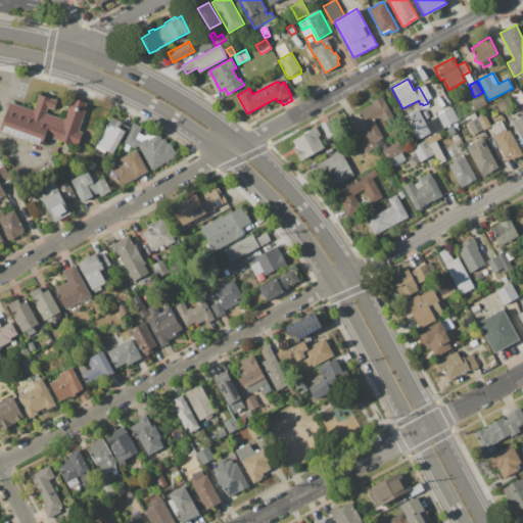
[(0,131),(10,102),(34,110),(39,94),(57,100),(54,110),(48,108),(46,113),(64,120),(69,104),(72,105),(75,98),(87,102),(85,109),(86,110),(79,131),(83,132),(78,146),(73,144),(72,145),(46,137),(43,145),(0,131)]
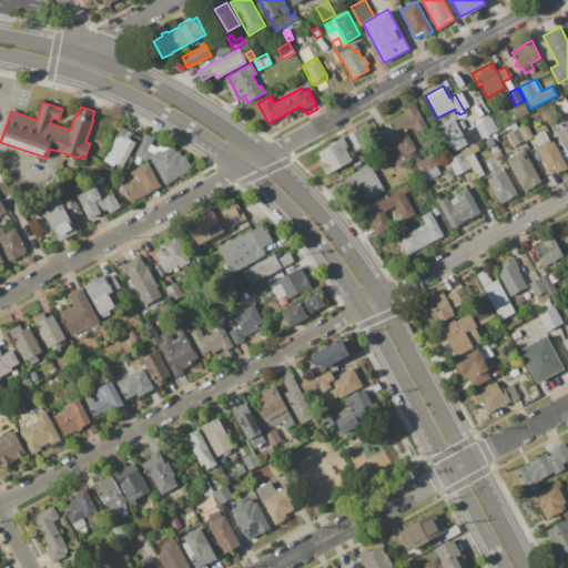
[(510,111),(524,103),(529,112),(516,120),(510,111)]
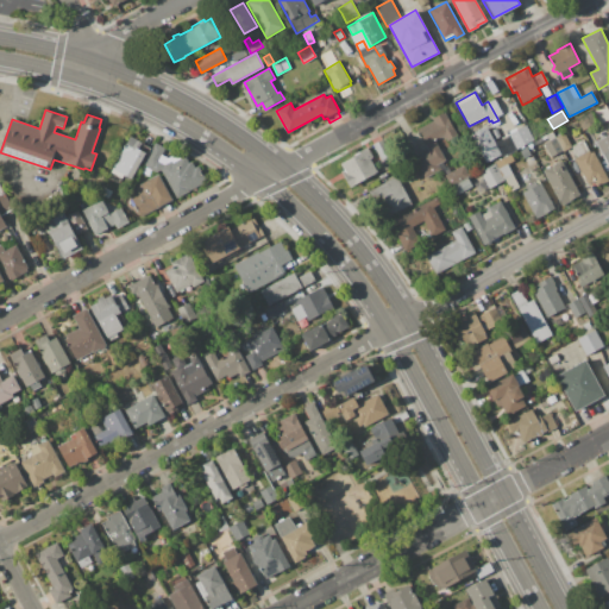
[(445,112),(458,136),(446,142),(443,136),(435,140),(446,159),(443,162),(445,167),(425,179),(414,159),(428,151),(416,130),(433,120),(432,118),(445,112)]
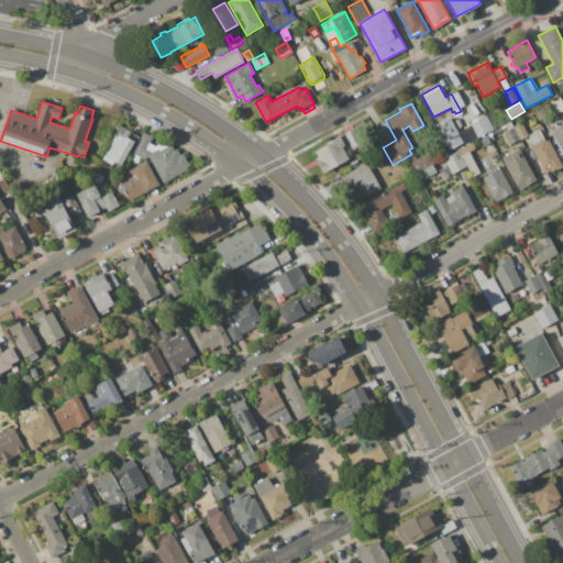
[(533,111),(547,105),(552,114),(539,121),(533,111)]
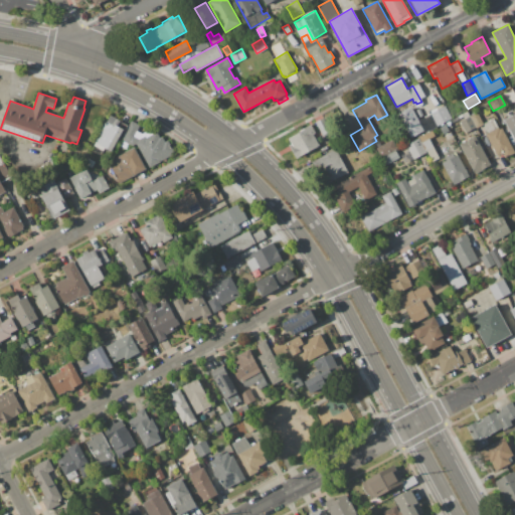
[(430,113),(445,106),(452,119),(437,126),(430,113)]
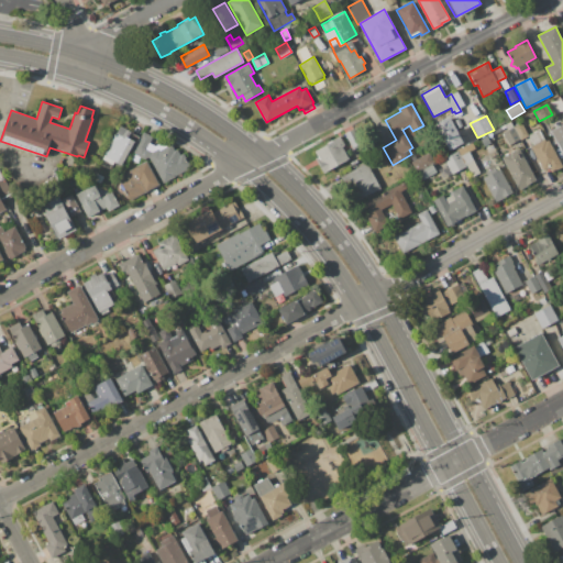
[(549,140),(562,166),(553,172),(551,166),(543,170),(530,146),(533,145),(529,136),(530,135),(529,134),(533,132),(529,124),(536,121),(547,141),(549,140)]
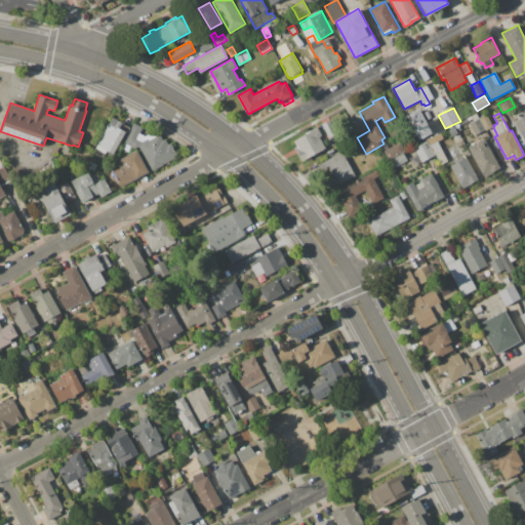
[(479,118),(486,114),(492,126),(486,130),(479,118)]
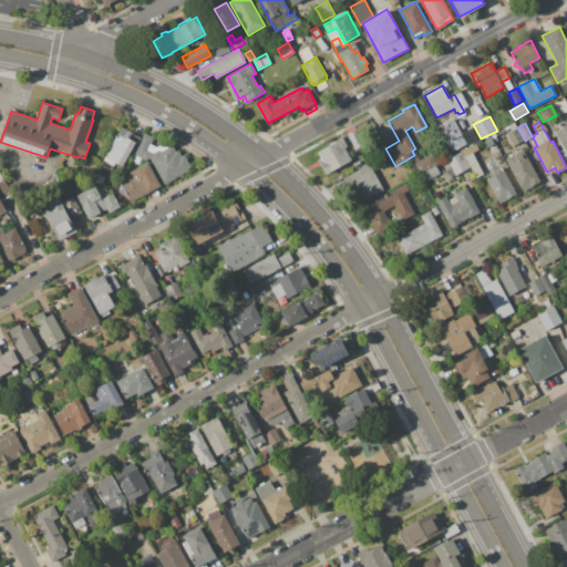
[(566,155),(555,132),(566,125),(566,126),(566,155)]
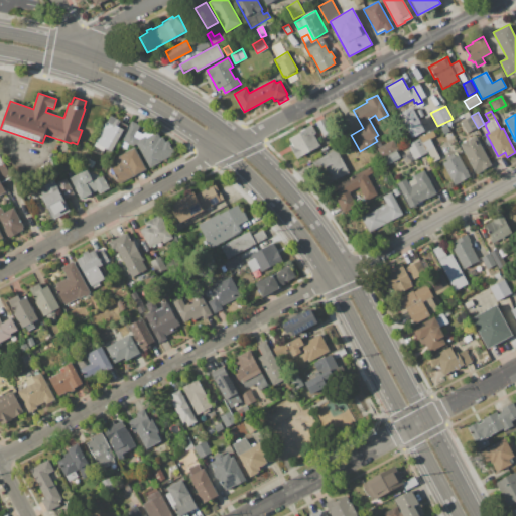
[(93,145),(111,116),(128,126),(125,131),(124,130),(106,159),(101,155),(103,151),(93,145)]
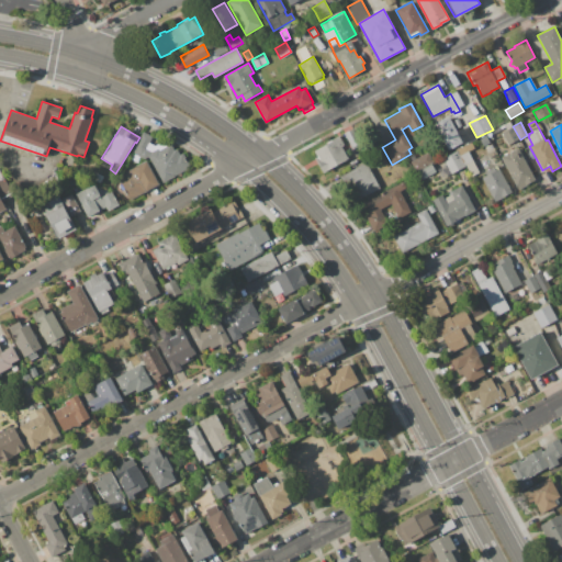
[(459,133),(470,127),(474,137),(463,143),(459,133)]
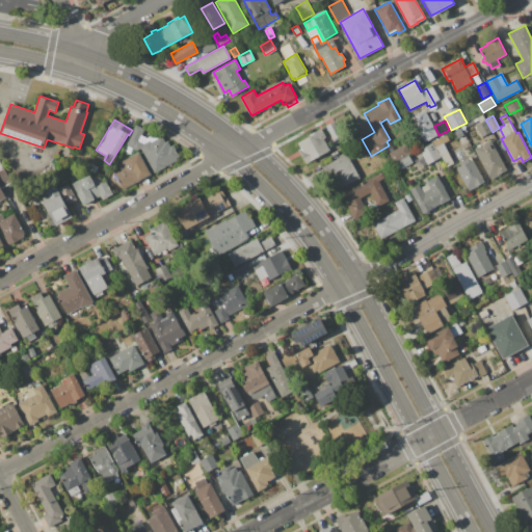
[(476,125),(485,121),(490,131),(481,136),(476,125)]
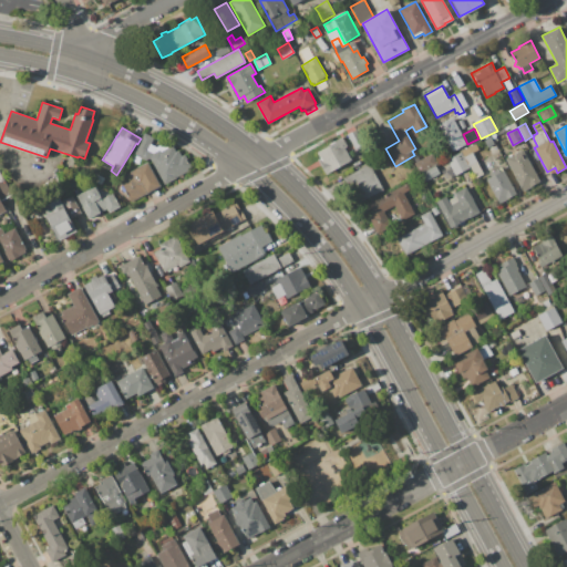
[(356,130),(363,144),(354,148),(347,134),(356,130)]
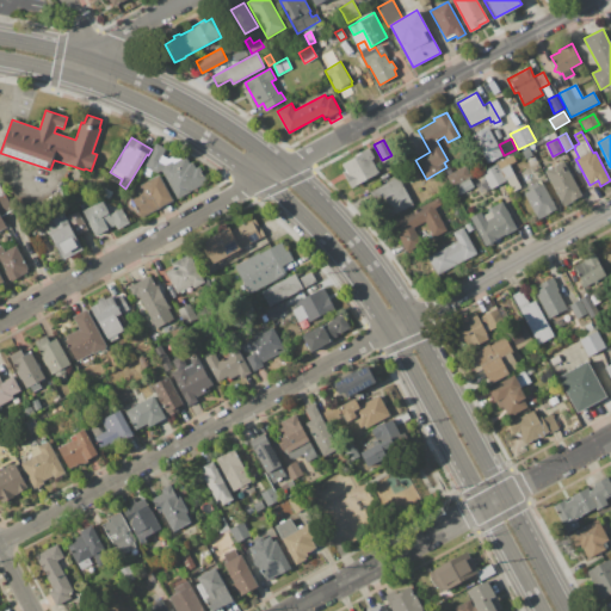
[(544,146),(535,150),(531,144),(541,140),(544,146)]
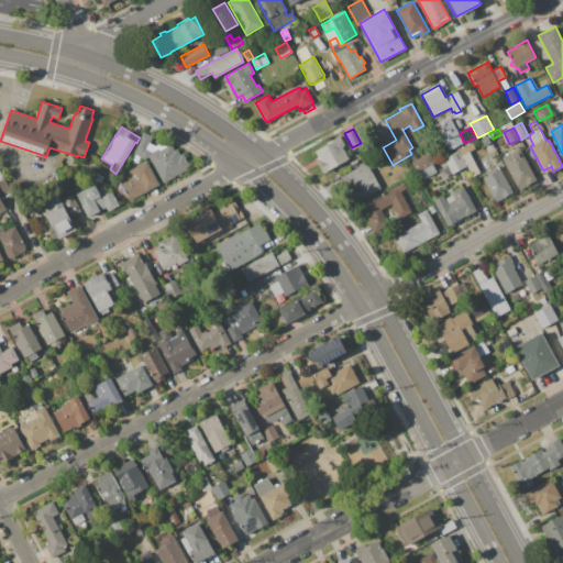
[(147,159),(132,153),(143,132),(153,136),(148,146),(152,147),(168,139),(170,144),(175,151),(177,150),(180,155),(183,154),(190,165),(186,167),(187,169),(163,185),(147,159)]
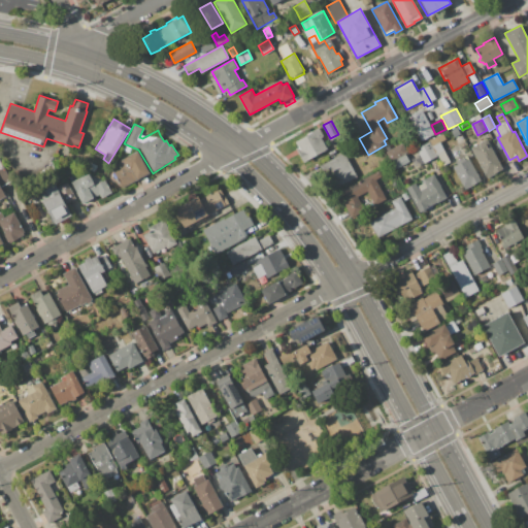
[(303,162),(297,149),(299,147),(296,141),(308,135),(307,133),(319,127),(324,136),(322,137),(328,150),(303,162)]
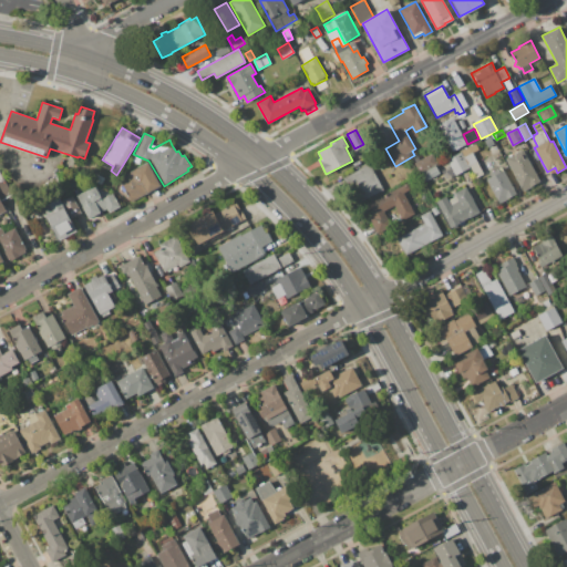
[(456,140),(463,136),(466,144),(461,147),(456,140)]
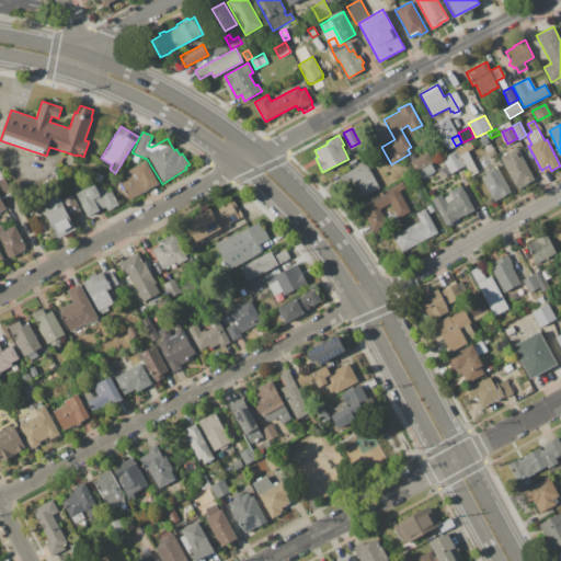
[(479,141),(489,137),(494,148),(485,152),(479,141)]
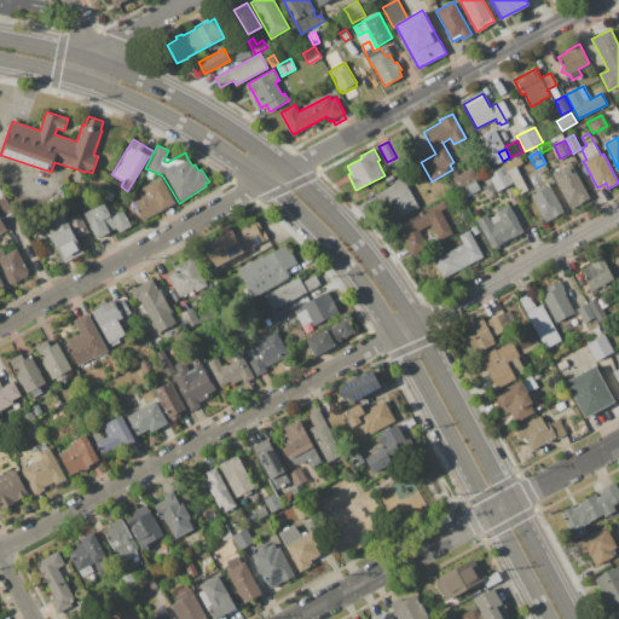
[(503,166),(503,165),(512,160),(512,161),(519,156),(522,162),(516,166),(528,190),(520,195),(513,183),(503,166)]
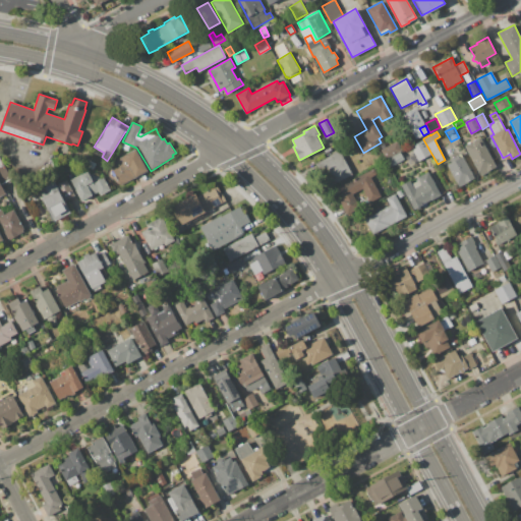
[(464,146),(481,136),(497,167),(480,176),(464,146)]
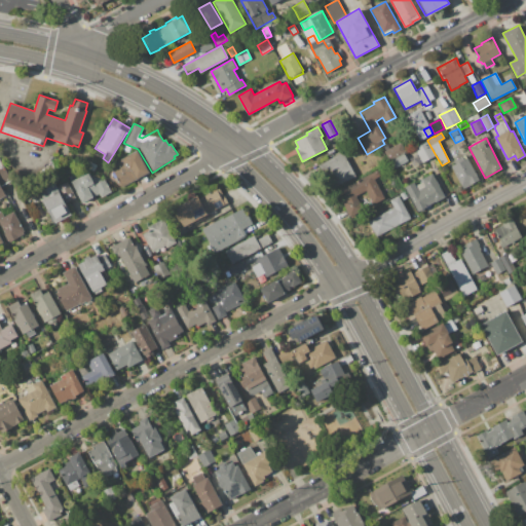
[(427,141),(436,155),(421,162),(414,148),(427,141)]
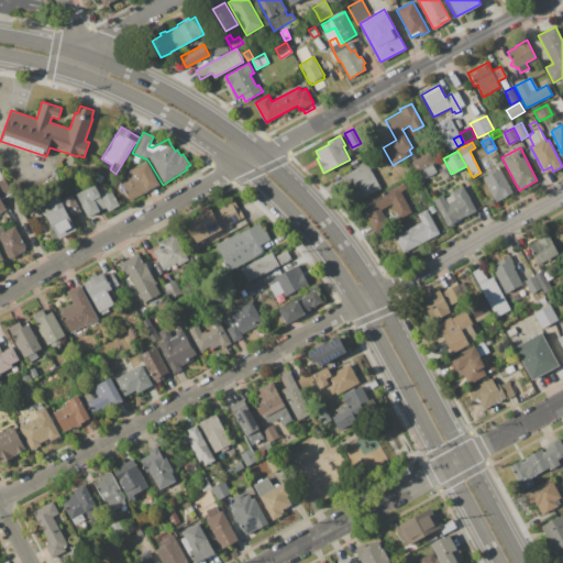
[(410,162),(429,153),(434,162),(416,172),(410,162)]
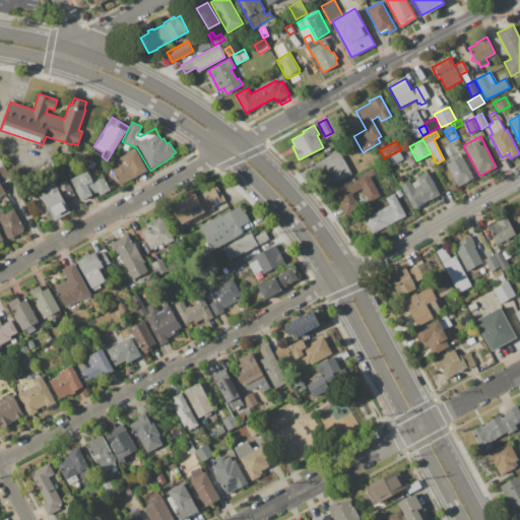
[(120,185),(112,169),(119,166),(115,159),(135,148),(147,171),(120,185)]
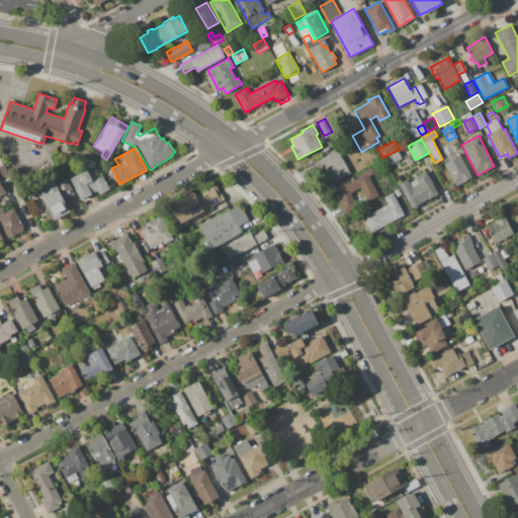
[(314,162),(338,149),(351,173),(335,182),(330,173),(322,177),(314,162)]
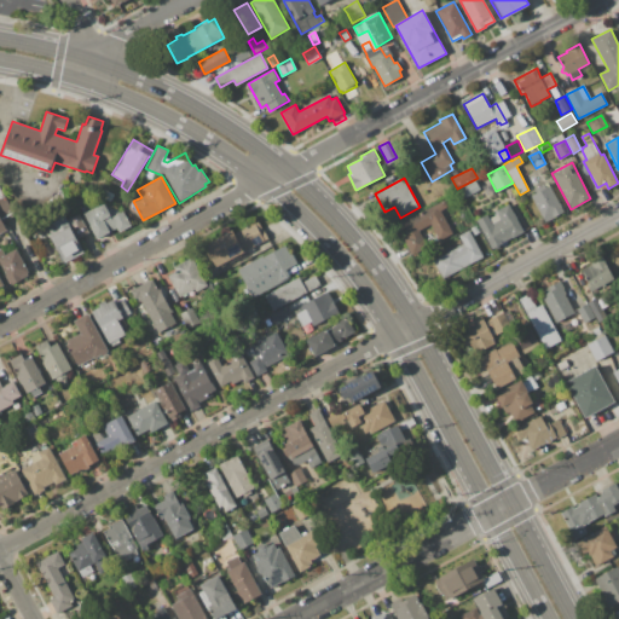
[(475,180),(480,189),(463,198),(458,190),(475,180)]
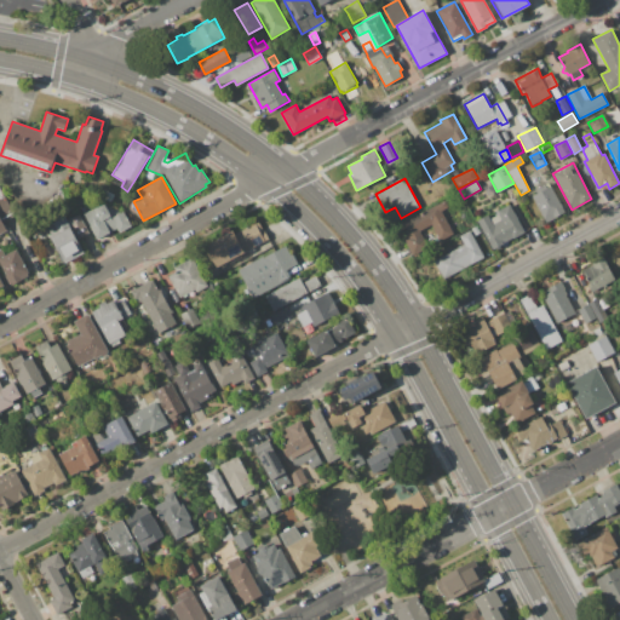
[(532,196),(537,194),(534,189),(549,182),(564,213),(546,223),(532,196)]
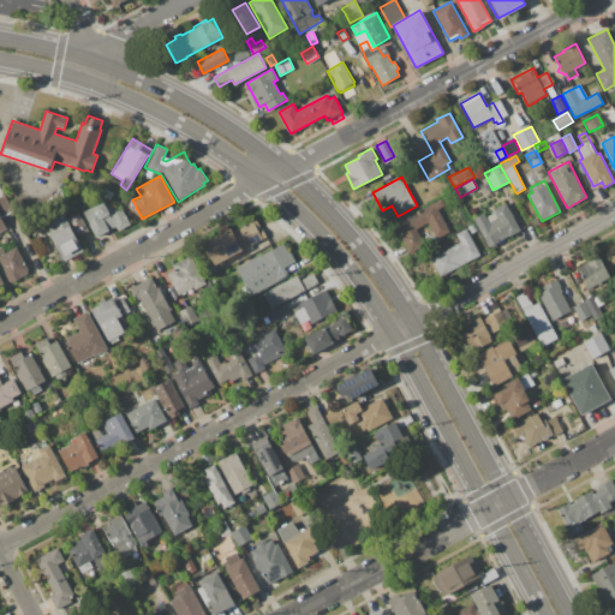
[(0,197),(5,195),(13,210),(1,218),(7,228),(0,232),(0,197)]
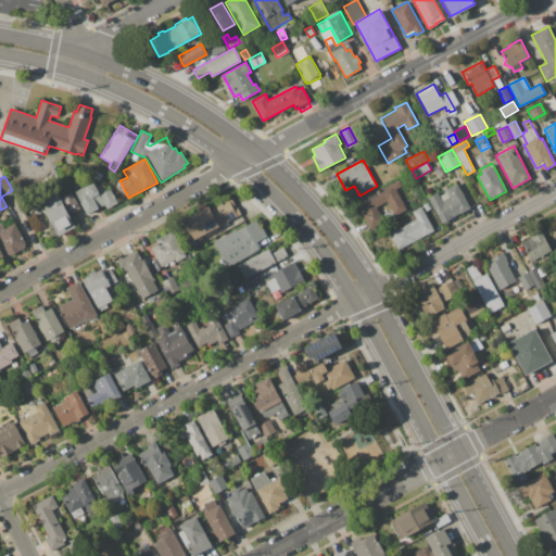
[(399,180),(402,186),(395,189),(407,210),(394,216),(387,201),(376,207),(383,222),(370,229),(356,203),(399,180)]
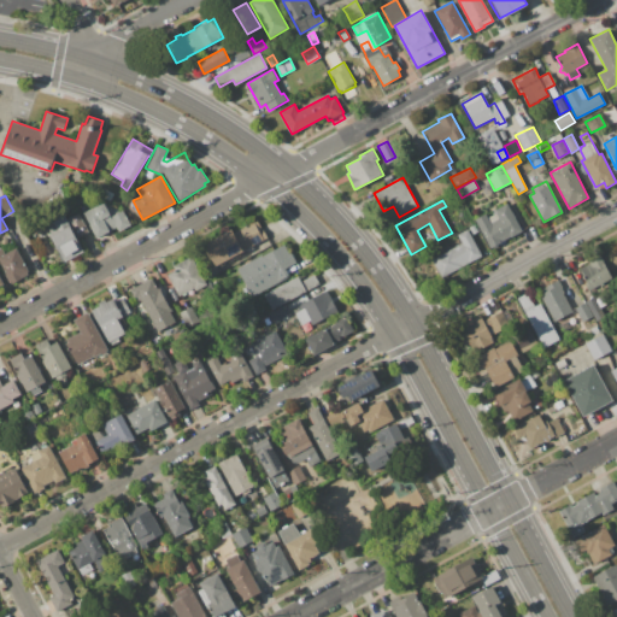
[(83,213),(104,203),(110,215),(118,211),(118,212),(124,209),(129,218),(128,219),(130,225),(118,231),(116,227),(95,238),(83,213)]
